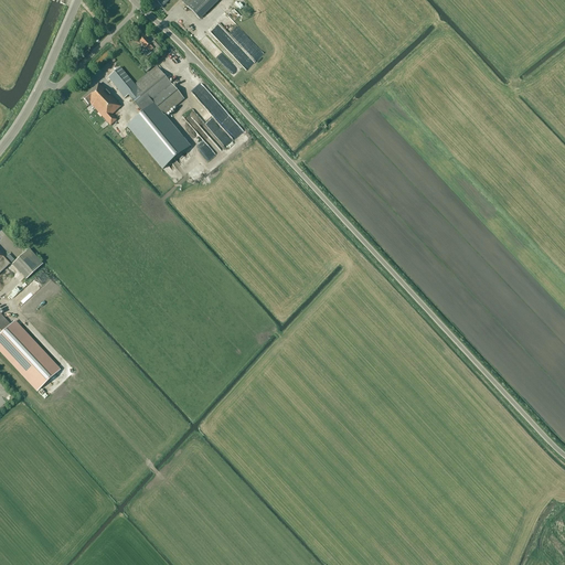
[(155,0),(162,7),(169,0),(180,0),(199,19),(217,0),(155,0)]
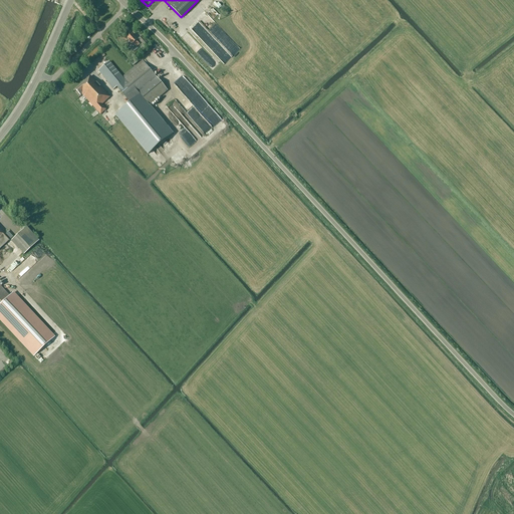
[(211,42),(213,40),(194,21),(190,26),(204,40),(206,37),(211,42)]
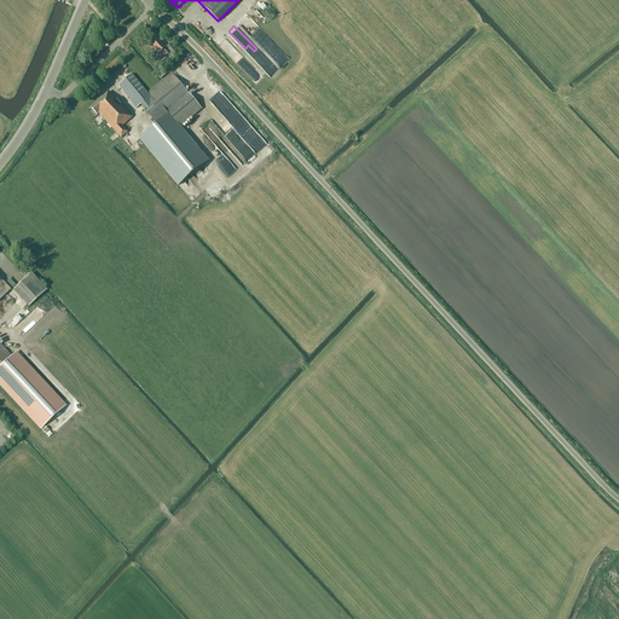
[(162,55),(165,57),(168,53),(166,52),(165,50),(166,48),(162,45),(158,41),(154,46),(157,50),(156,50),(160,55),(161,53),(162,55)]
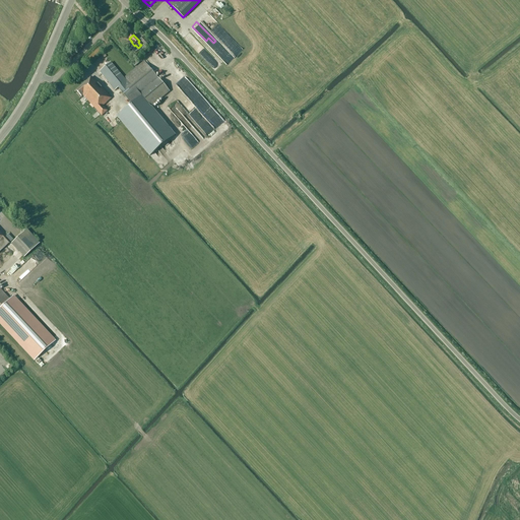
[(143,37),(140,40),(147,48),(150,45),(143,37)]
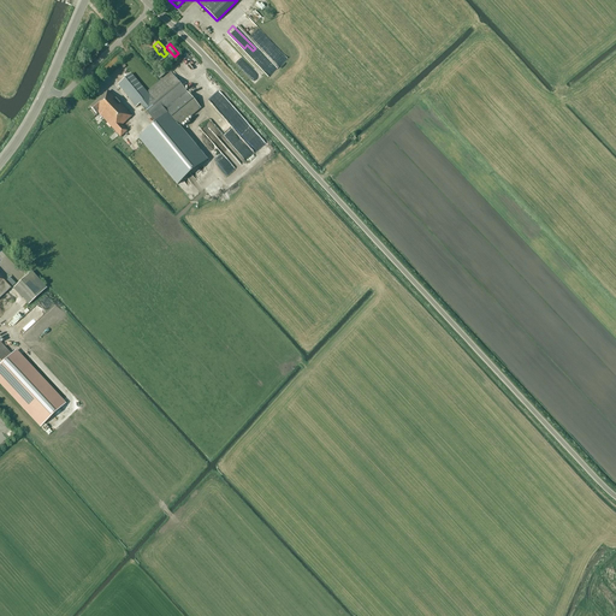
[(276,69),(258,49),(250,57),(268,76),(276,69)]
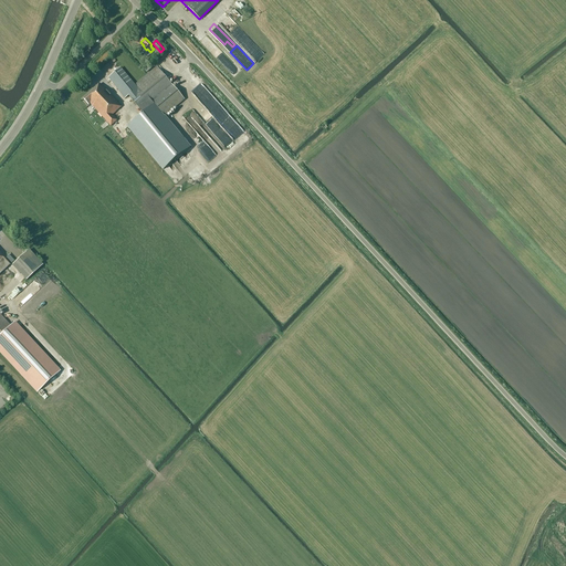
[(166,64),(171,59),(166,53),(160,59),(166,64)]
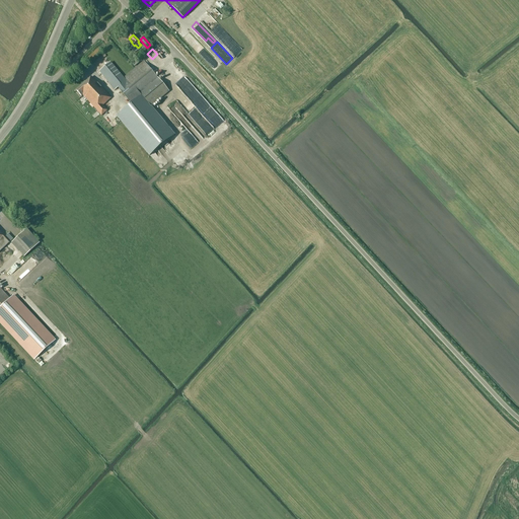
[(208,53),(204,58),(217,69),(221,65),(208,53)]
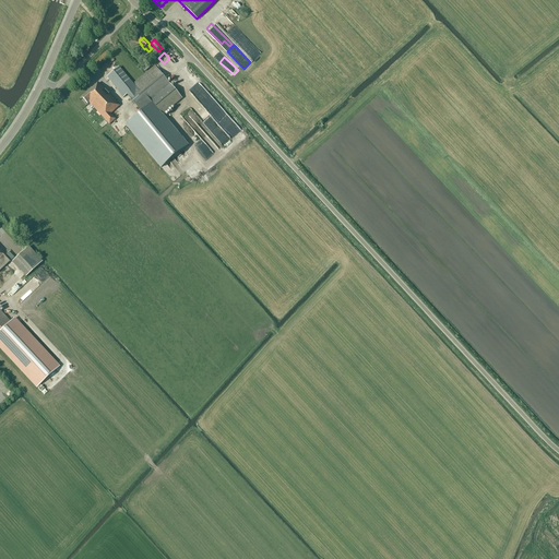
[(133,84),(119,68),(107,78),(123,97),(127,94),(142,113),(127,125),(162,167),(188,145),(162,115),(182,98),(155,66),(133,84)]
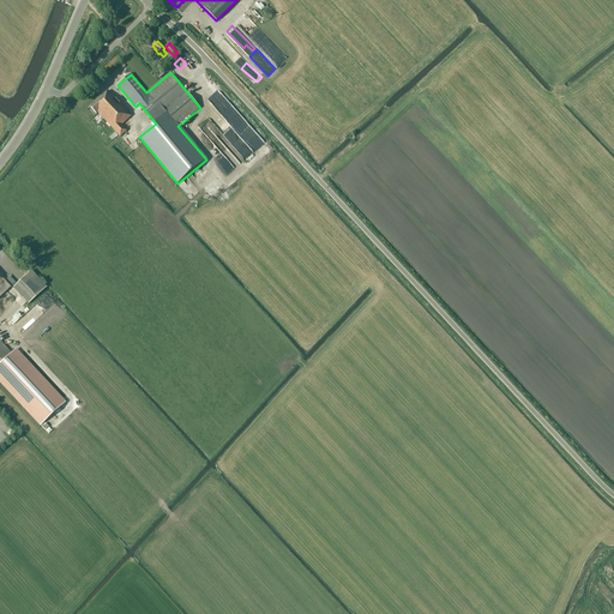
[(108,91),(90,107),(97,114),(98,113),(120,137),(127,131),(121,125),(132,116),(108,91)]
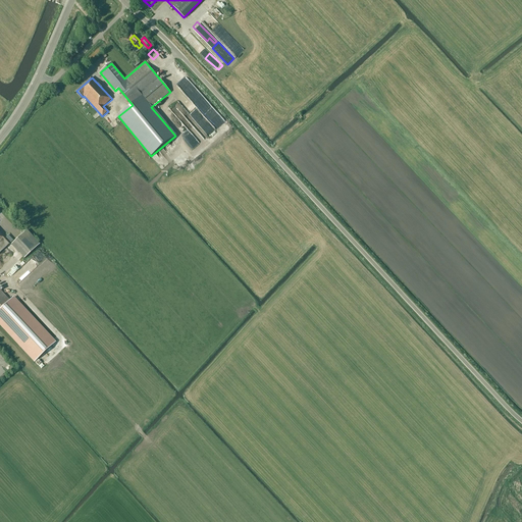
[(120,97),(116,101),(124,110),(128,106),(120,97)]
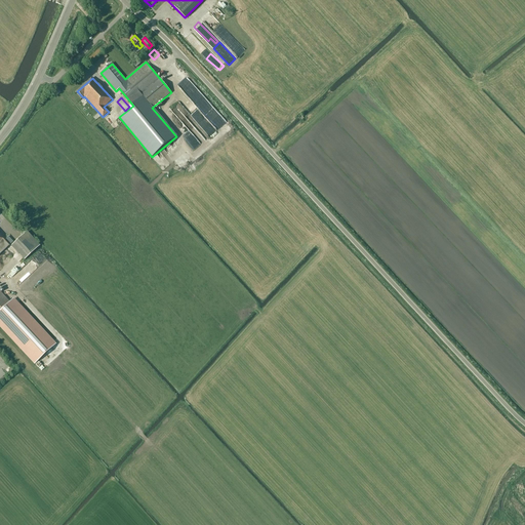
[(156,107),(161,112),(169,105),(164,99),(156,107)]
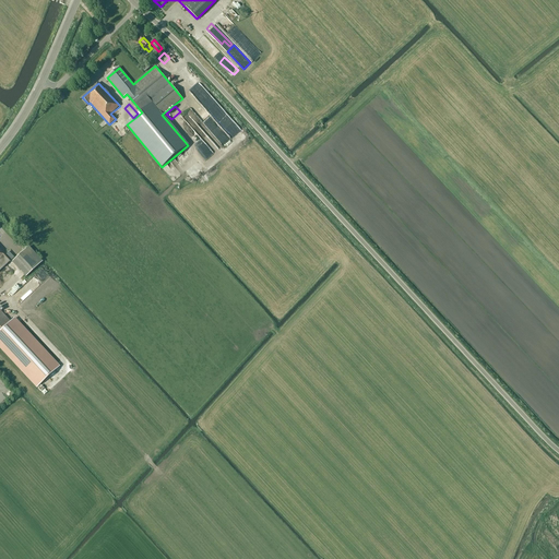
[(42,262),(28,247),(12,262),(26,277),(42,262)]
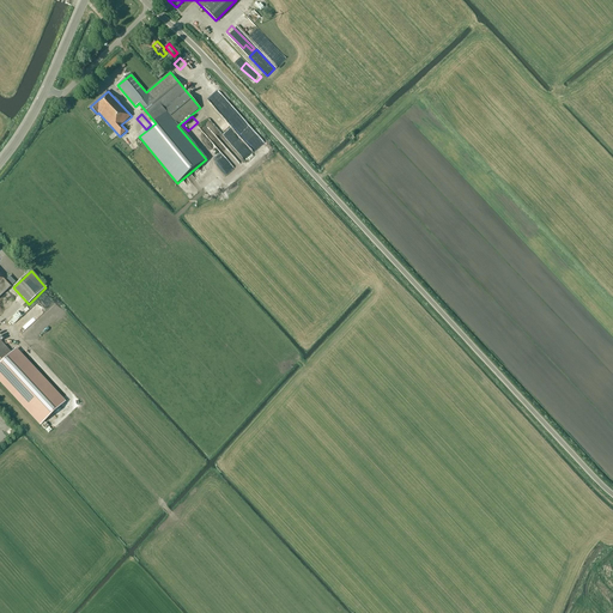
[(0,273),(0,296),(12,286),(0,273)]
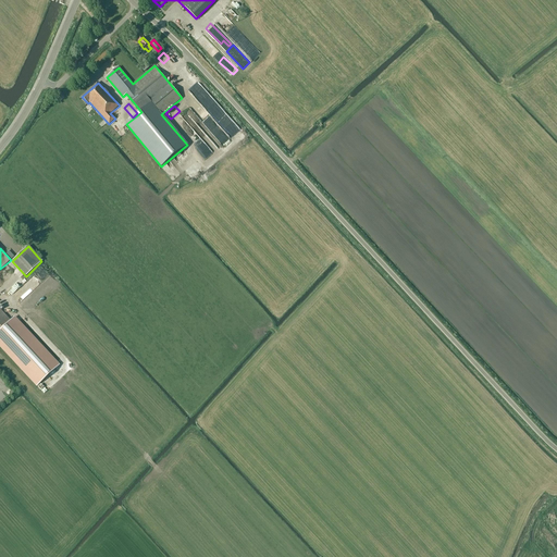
[(19,291),(26,283),(20,277),(7,292),(11,295),(17,288),(19,291)]
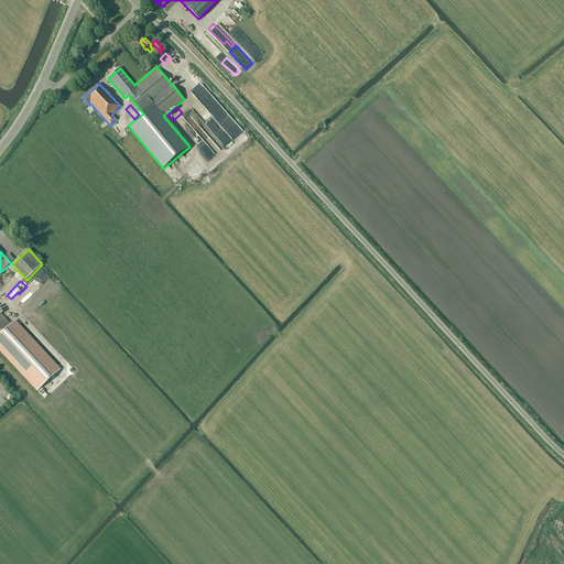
[(0,350),(40,394),(43,391),(40,388),(58,370),(14,322),(10,325),(0,313),(0,350)]
